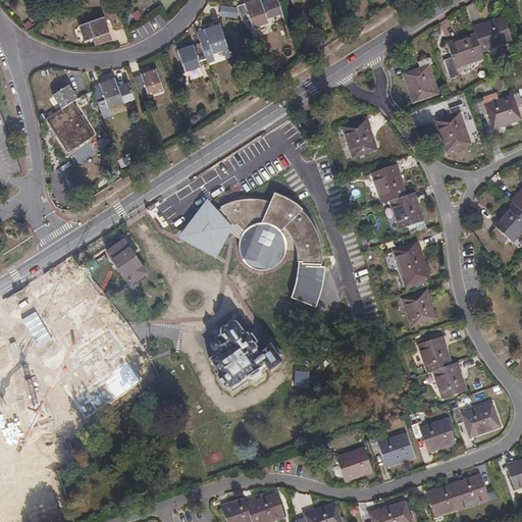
[(265,0),(259,2),(258,0),(253,0),(237,6),(245,30),(266,20),(265,18),(280,12),(275,0),(265,0)]
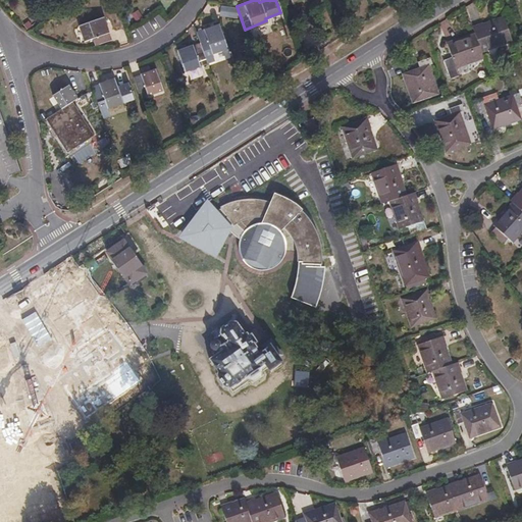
[(474,32),(447,42),(456,67),(483,58),(481,51),(513,40),(504,16),(474,28),(474,32)]
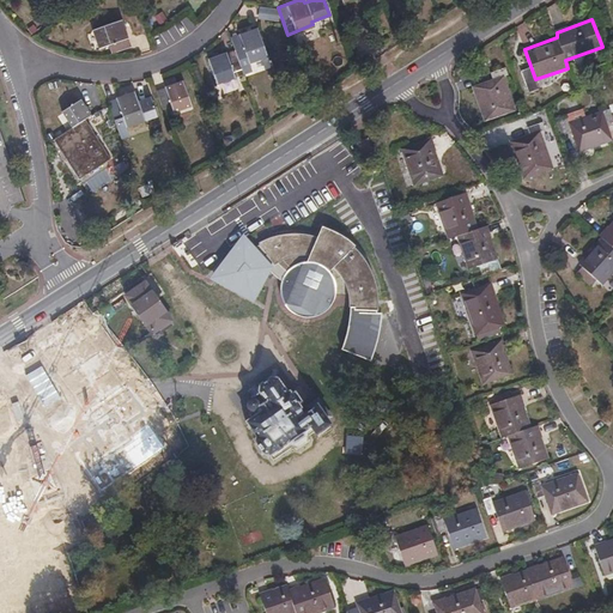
[(131,46),(121,20),(95,30),(101,48),(109,46),(113,53),(131,46)]
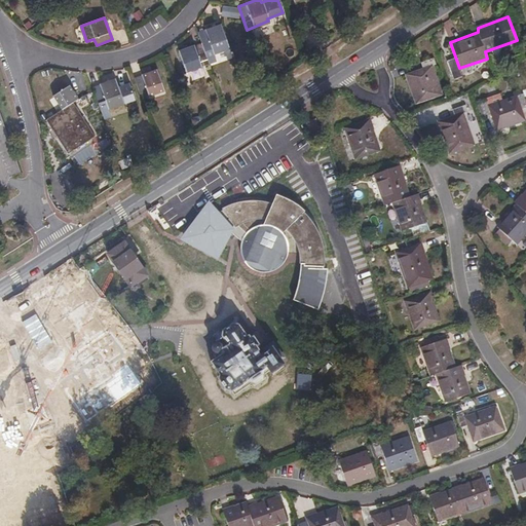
[(201,43),(203,49),(211,46),(213,52),(228,47),(220,25),(197,32),(201,43)]
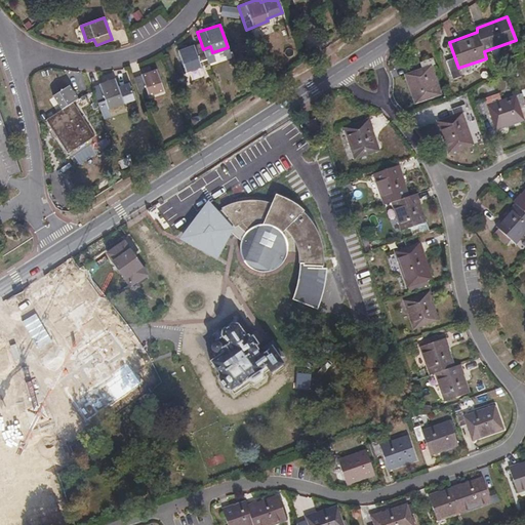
[(206,59),(203,49),(201,43),(178,51),(185,70),(199,66),(198,63),(206,59)]
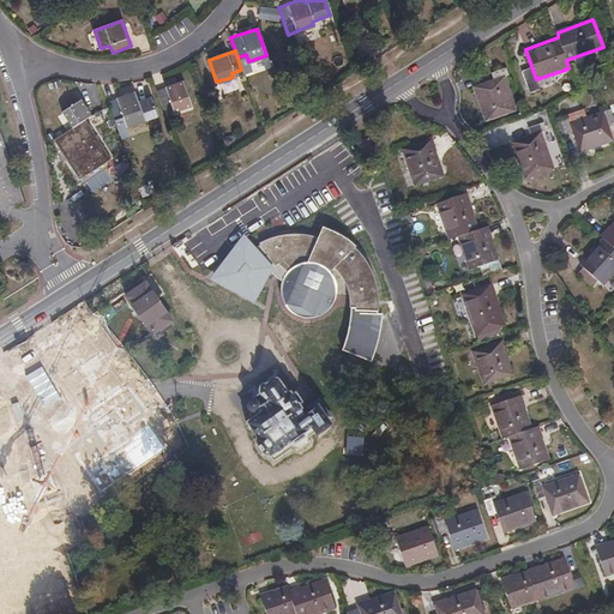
[(510,76),(507,67),(492,72),(493,80),(475,89),(486,120),(517,109),(506,78),(510,76)]
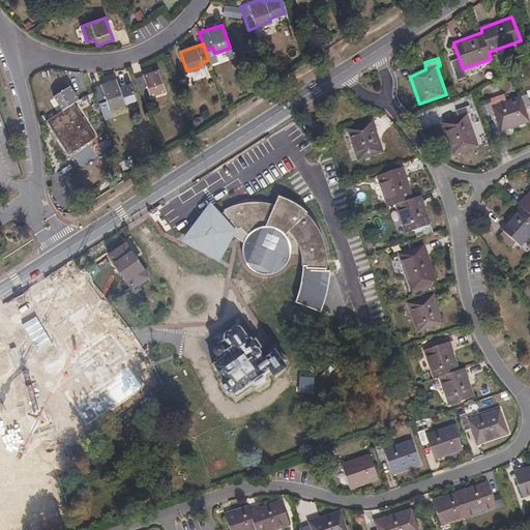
[(165,90),(156,70),(136,79),(142,94),(148,92),(149,96),(165,90)]
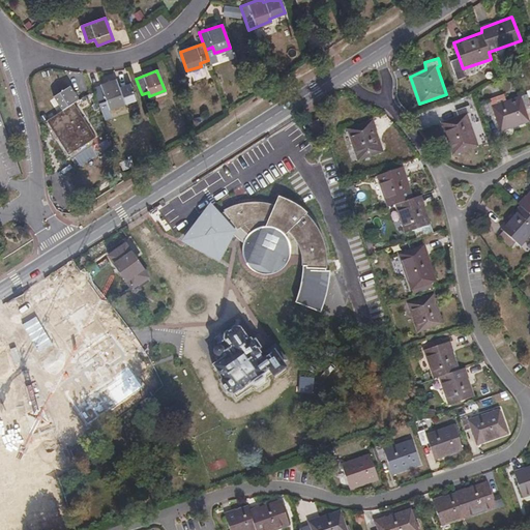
[(123,104),(115,80),(92,88),(98,105),(106,101),(109,109),(123,104)]
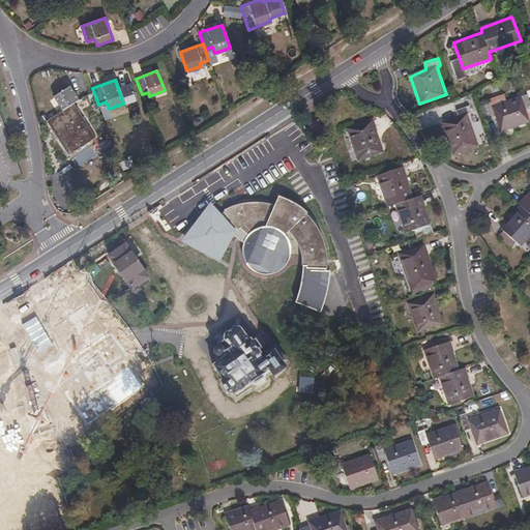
[(57,113),(52,116),(46,120),(68,154),(94,138),(72,102),(79,99),(70,86),(65,90),(61,92),(55,96),(63,109),(57,113)]
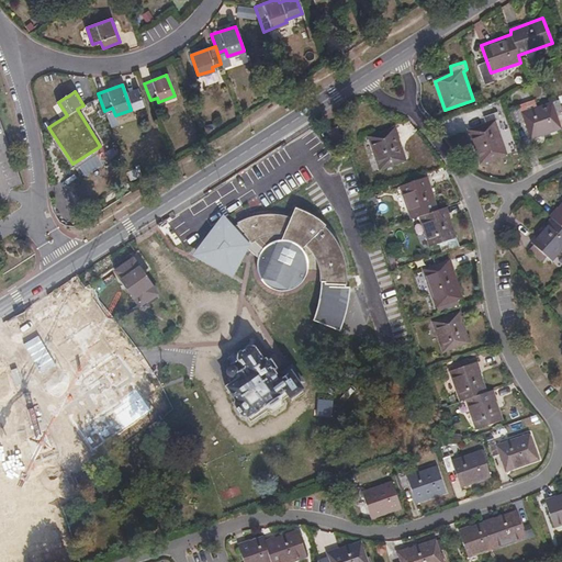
[(561,103),(561,104),(559,99),(552,101),(558,115),(561,113),(561,103)]
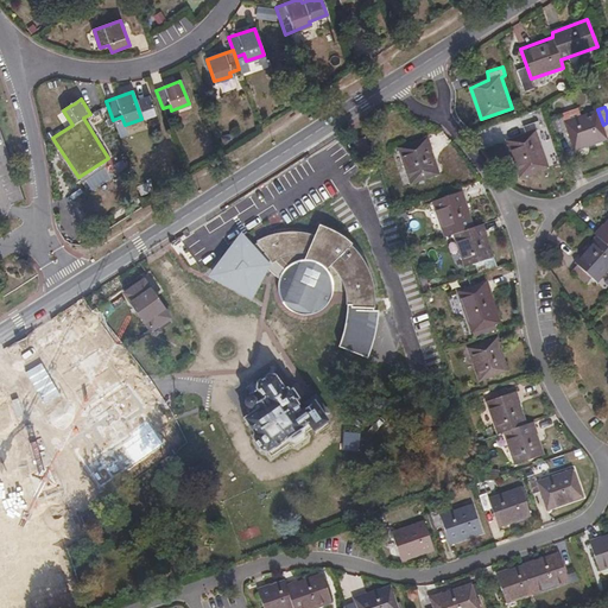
[(607,138),(603,125),(597,109),(565,121),(564,116),(556,119),(561,133),(569,131),(576,149),(607,138)]
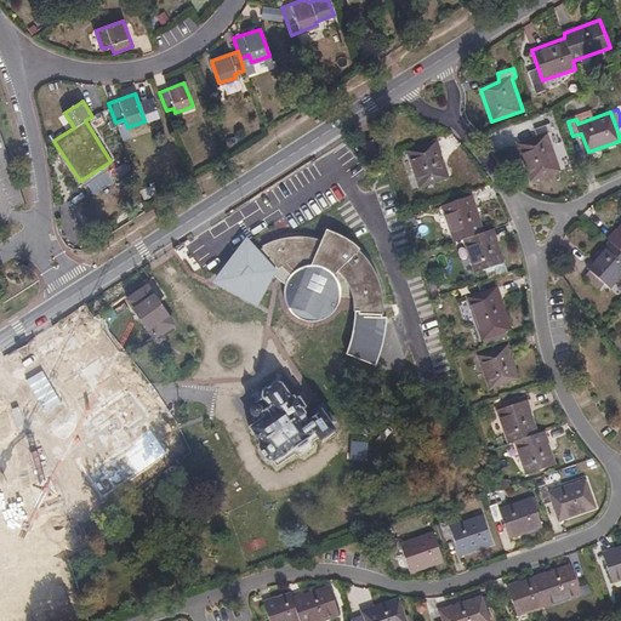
[(553,131),(550,124),(535,129),(537,136),(519,143),(533,180),(560,169),(547,134),(553,131)]
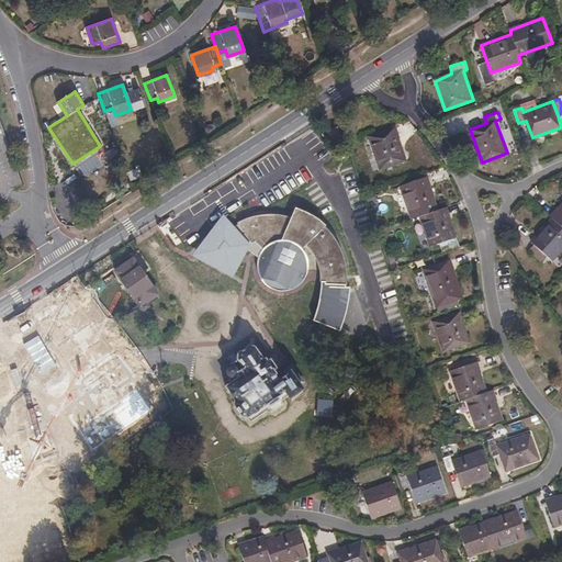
[(343,137),(338,126),(328,131),(332,141),(343,137)]
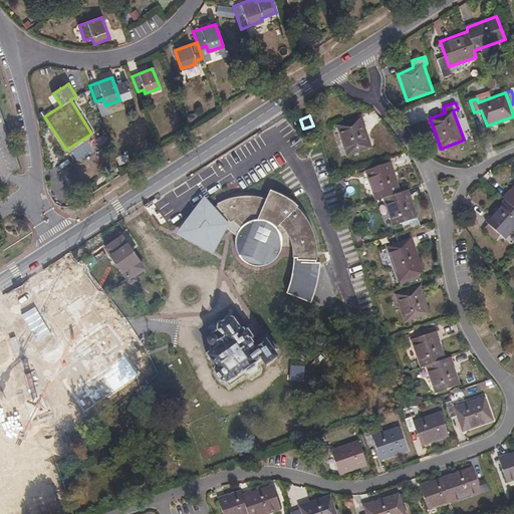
[(371,147),(360,116),(338,124),(348,155),(371,147)]
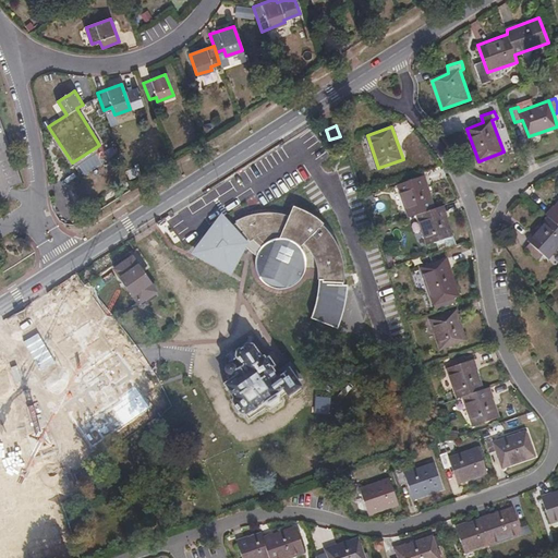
[(440,249),(457,243),(444,206),(435,208),(424,176),(398,183),(409,217),(419,214),(427,243),(437,241),(440,249)]
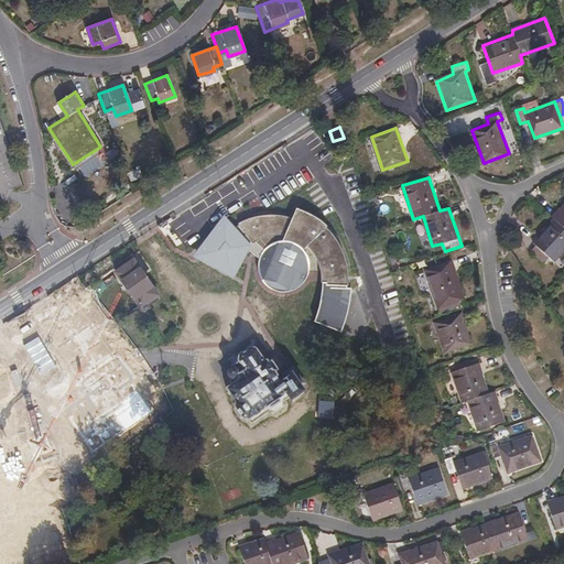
[(563,204),(553,216),(554,218),(533,242),(535,245),(531,250),(544,262),(550,257),(555,261),(563,250),(563,204)]
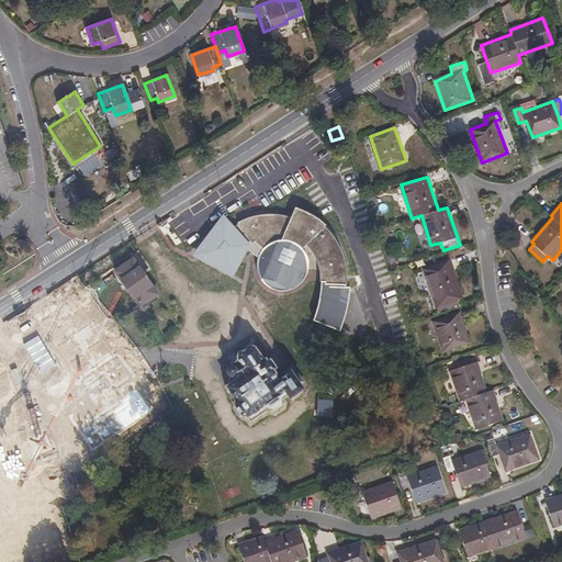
[(316,221),(325,227),(326,225),(314,216),(296,208),(294,210),(307,215),(316,221)]
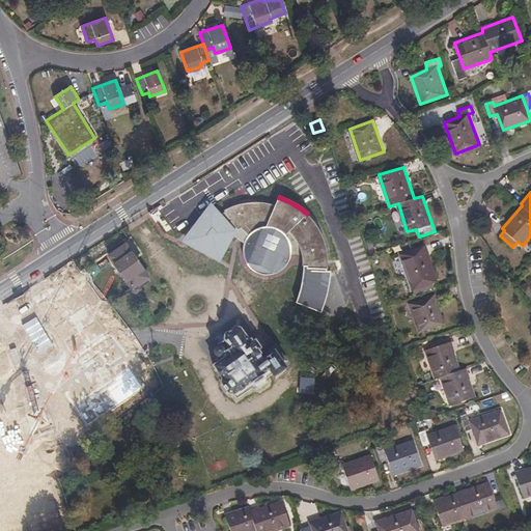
[(315,224),(307,215),(299,208),(290,203),(278,198),(275,206),(264,203),(245,204),(234,206),(226,211),(239,228),(241,226),(249,233),(245,241),(243,251),(245,258),(248,267),(256,273),(267,275),(279,273),(286,267),(291,257),(291,249),(289,240),(286,234),(290,230),(300,242),(304,255),(305,264),(309,264),(309,267),(327,267),(327,254),(326,246),(315,224)]
